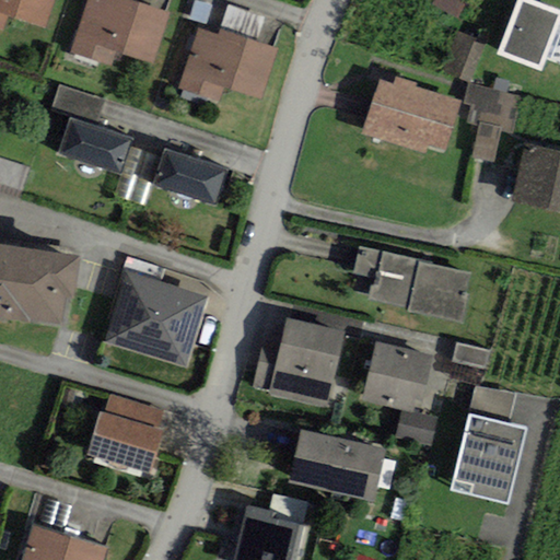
[(0,0),(0,28),(2,31),(8,14),(44,27),(53,0),(0,0)]
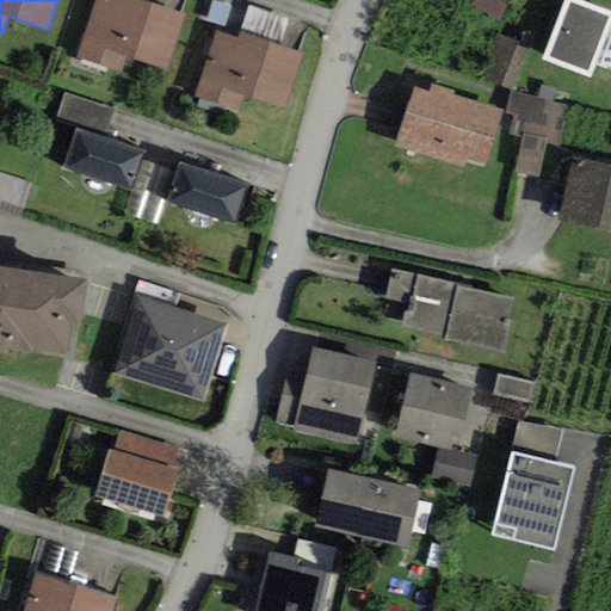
[(121,73),(127,55),(166,69),(184,16),(141,0),(96,0),(76,57),(121,73)]
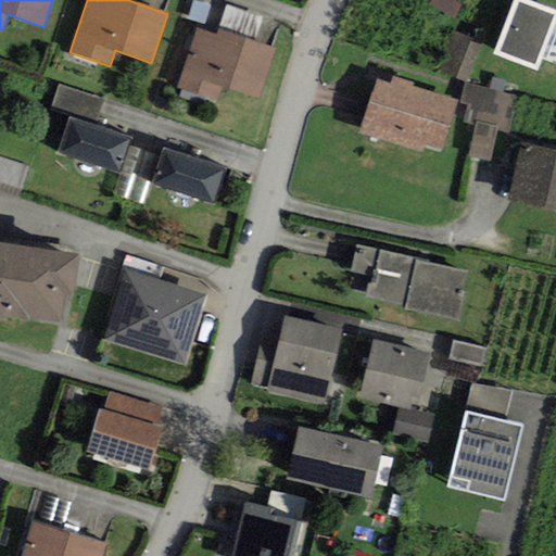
[(463,5),(453,0),(430,0),(428,5),(453,21),(463,5)]
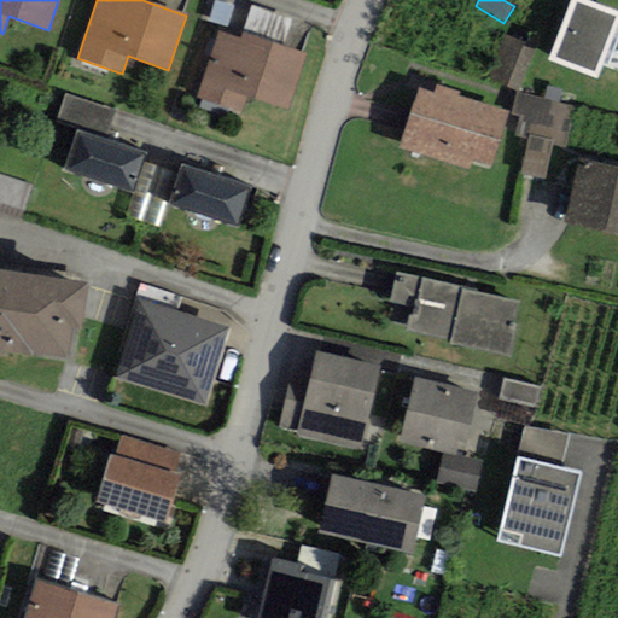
[(596,80),(617,23),(617,11),(588,0),(570,0),(547,60),(596,80)]
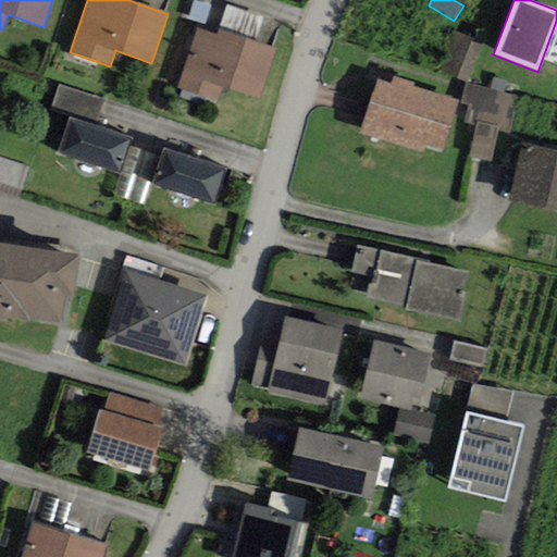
[(218,101),(223,86),(259,98),(275,49),(219,29),(217,35),(198,28),(177,88),(218,101)]
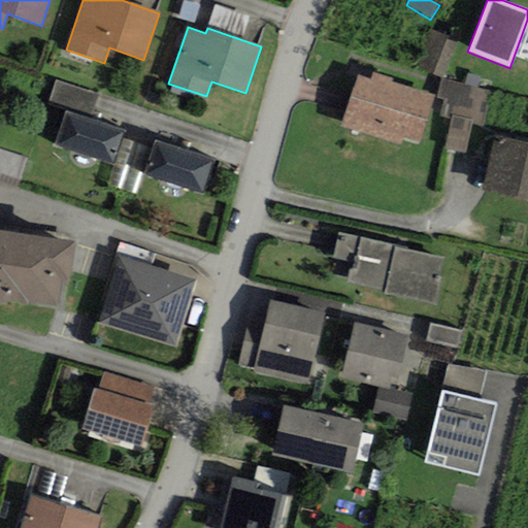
[(442,77),(457,41),(429,30),(415,66),(442,77)]
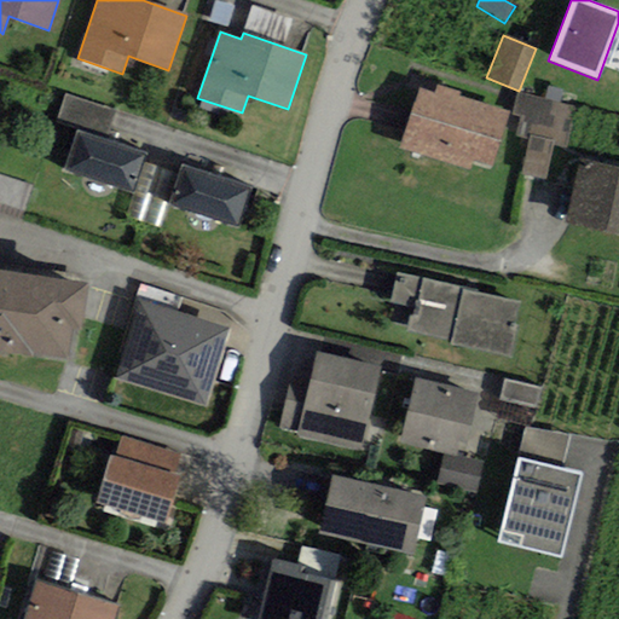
[(492,168),(510,111),(460,96),(461,92),(438,85),(435,93),(420,88),(400,149),(416,154),(470,171),(473,162),(492,168)]
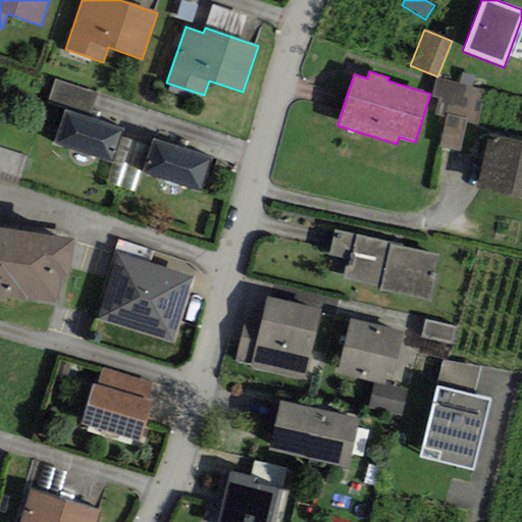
[(460,85),(472,87),(475,75),(463,72),(460,85)]
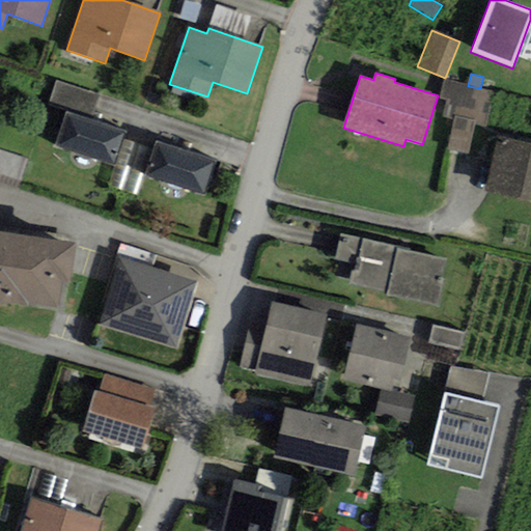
[(468,86),(444,80),(440,99),(446,100),(442,116),(453,119),(447,148),(468,154),(474,124),(484,127),(493,91),(480,88),(468,86)]
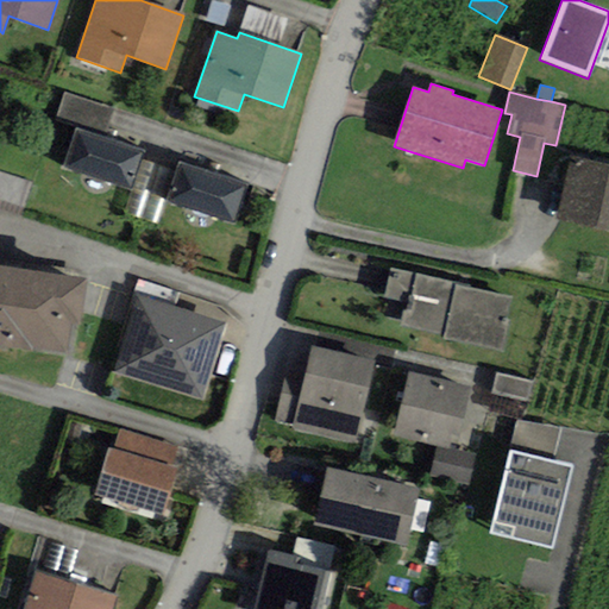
[(57,117),(105,133),(113,108),(64,93),(57,117)]
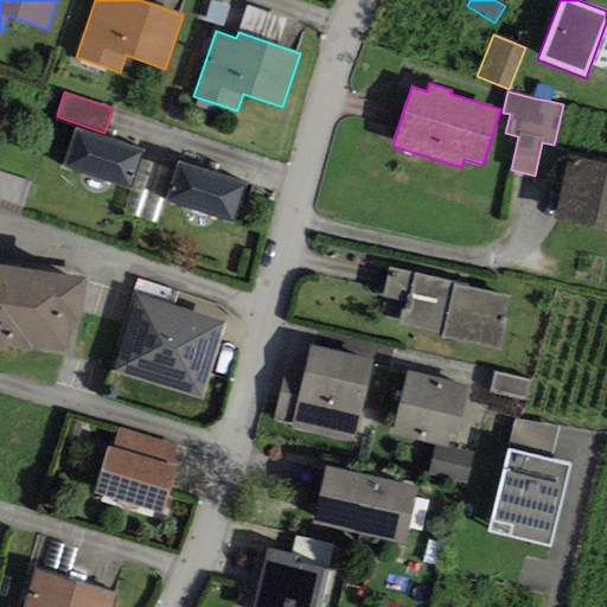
[(145,151),(76,127),(62,167),(132,191),(141,160),(145,151)]
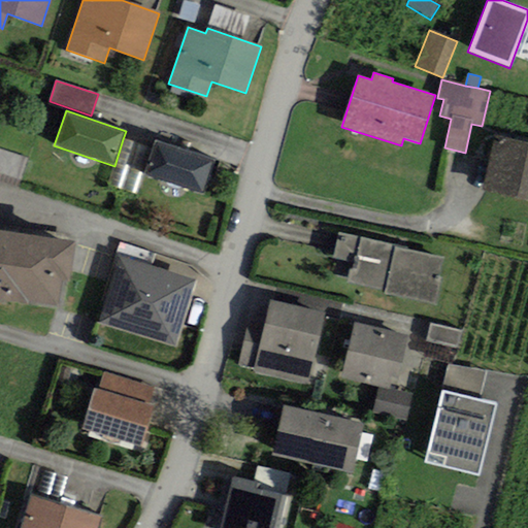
[(527,202),(527,143),(494,136),(482,193),(527,202)]
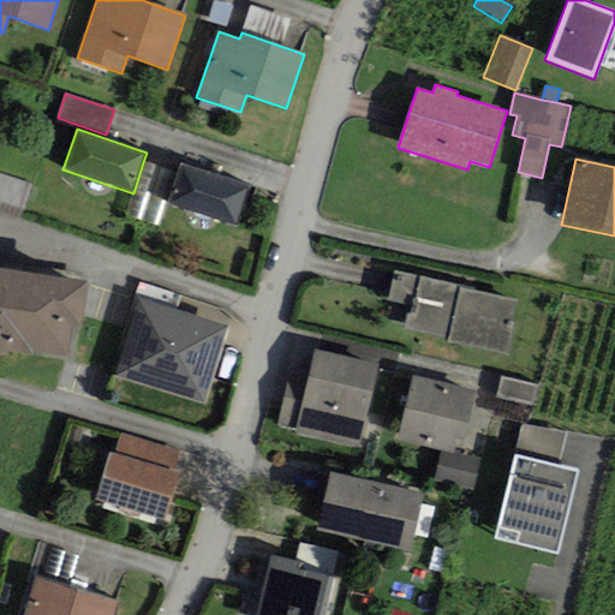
[(177,173),(143,162),(133,193),(125,214),(157,227),(167,202),(177,173)]
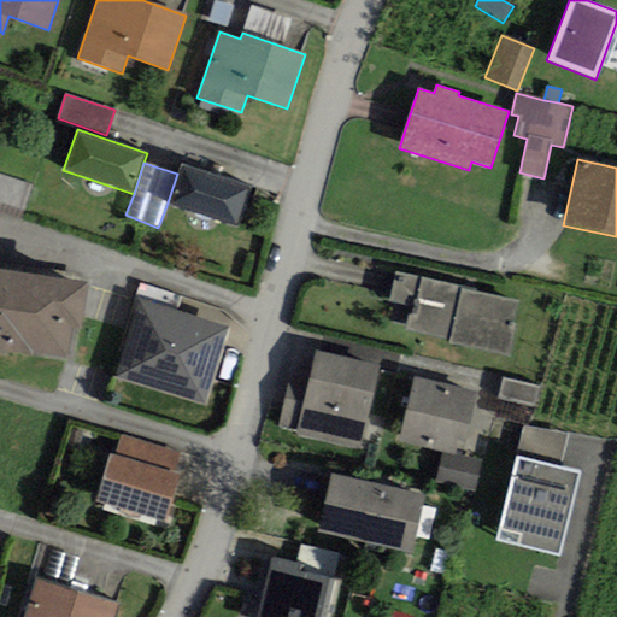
[(248,186),(181,164),(177,174),(168,203),(235,224),(248,186)]
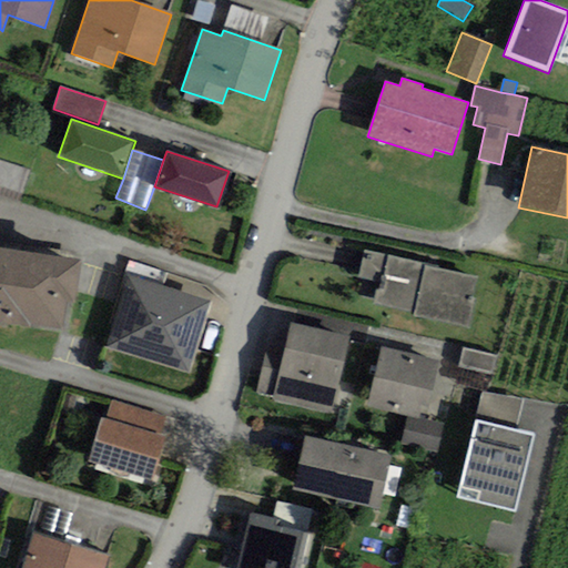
[(32,171),(0,160),(0,190),(23,198),(32,171)]
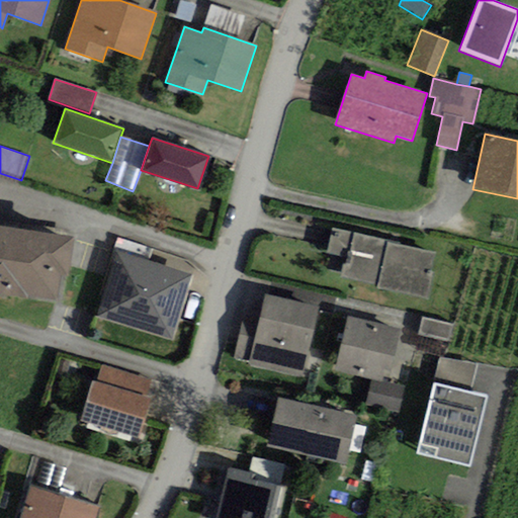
[(72,237),(0,226),(0,293),(55,303),(60,274),(66,275),(72,237)]
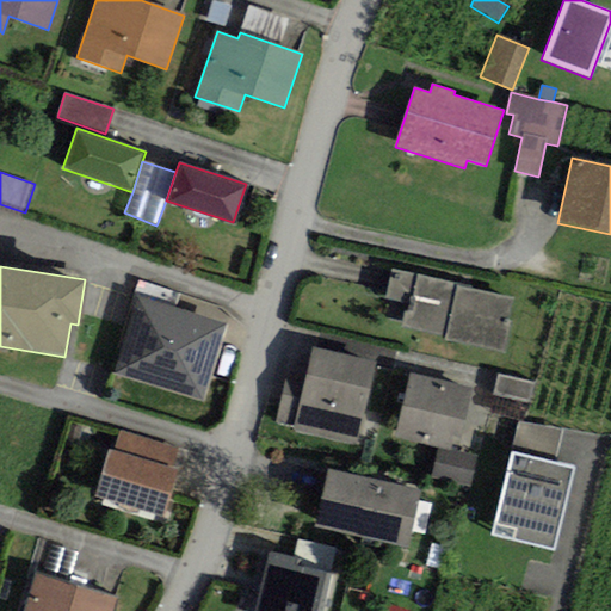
[(471,287),(392,270),(382,318),(402,322),(401,327),(446,335),(445,340),(505,352),(516,300),(470,290),(471,287)]
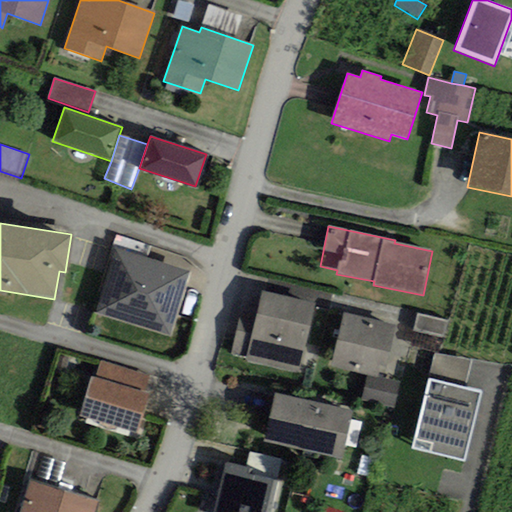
[(170,337),(189,272),(113,249),(94,314),(170,337)]
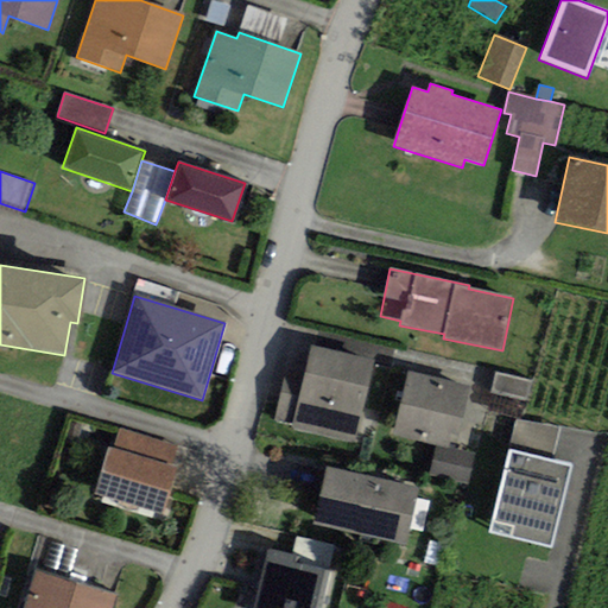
[(355,444),(373,361),(310,347),(302,385),(283,381),(274,419),(293,424),(292,431),(355,444)]
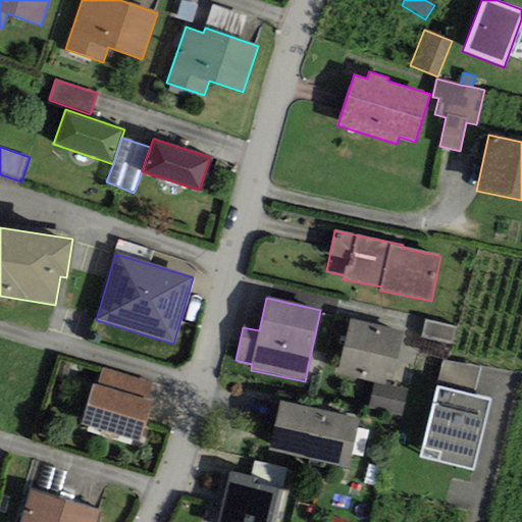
[(402,331),(351,320),(337,375),(373,383),(384,385),(386,372),(392,374),(402,331)]
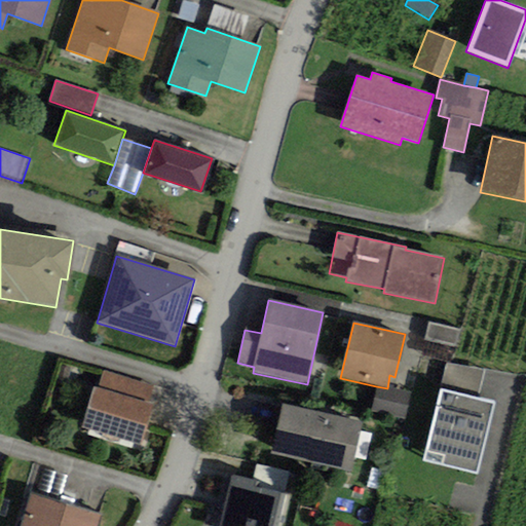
[(456,346),(460,330),(428,324),(425,340),(456,346)]
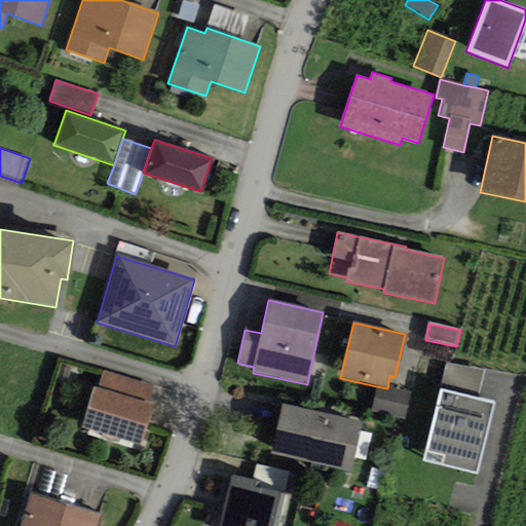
[(445,363),(439,389),(477,398),(483,372),(445,363)]
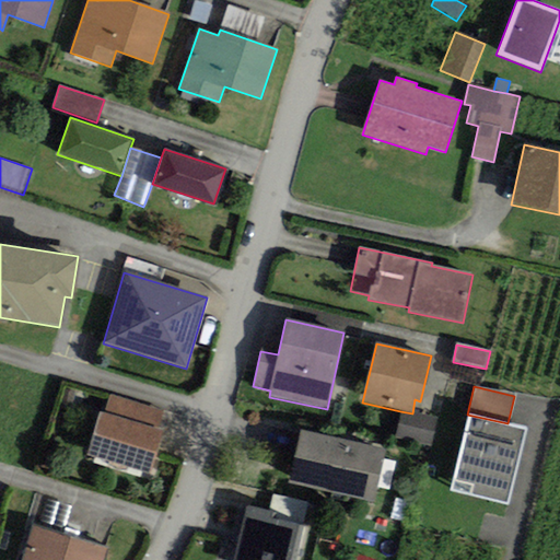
[(86,456),(150,475),(163,430),(158,428),(163,411),(109,396),(104,412),(100,411),(86,456)]
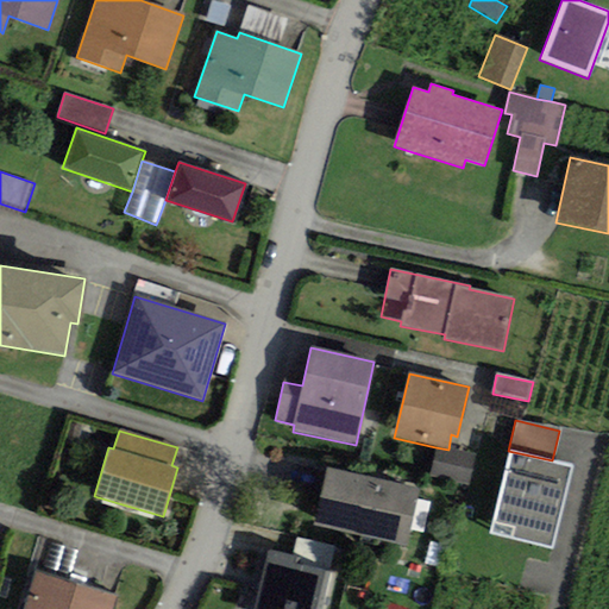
[(475,454),(449,450),(435,447),(428,478),(468,487),(475,454)]
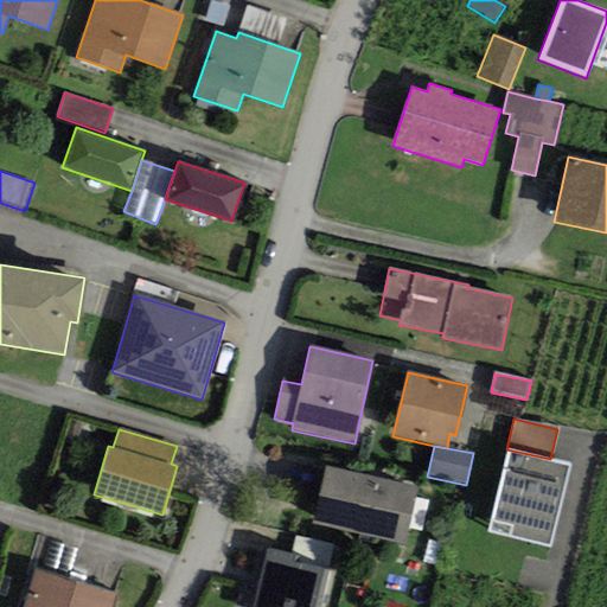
[(551,548),(570,464),(550,459),(506,449),(487,534),(551,548)]
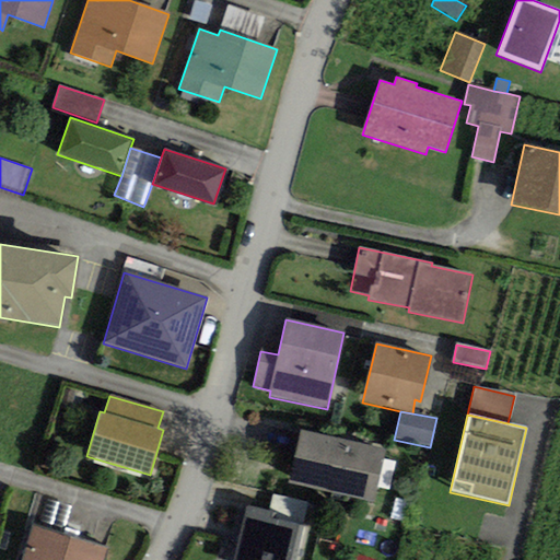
[(385,451),(301,430),(288,482),(372,503),(385,451)]
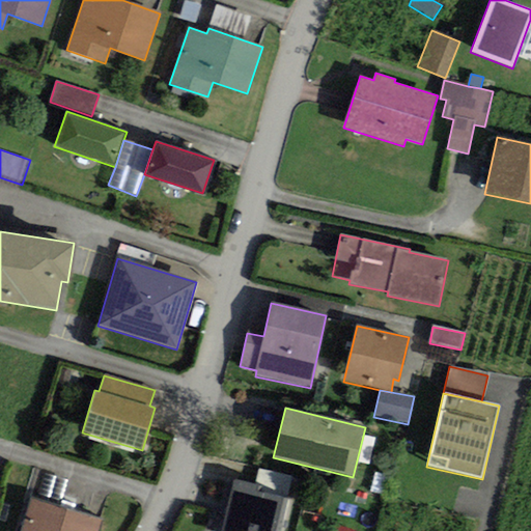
[(290,476),(258,468),(254,484),(258,485),(256,493),(284,500),(290,476)]
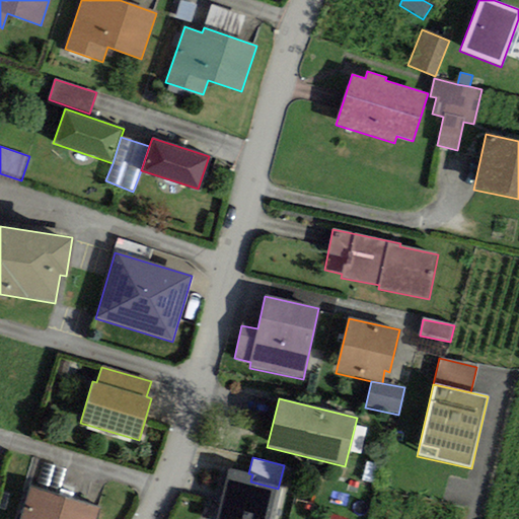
[(36,489),(58,496),(66,469),(44,462),(36,489)]
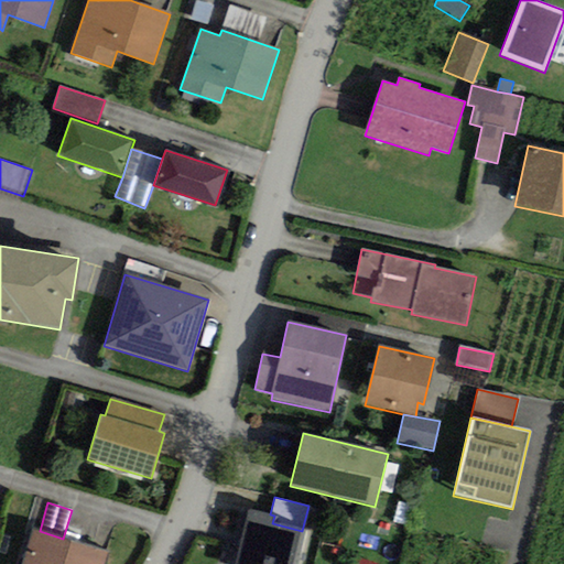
[(235,563),(297,563),(306,532),(302,531),(272,523),(274,516),(270,514),(250,510),(248,517),(235,563)]
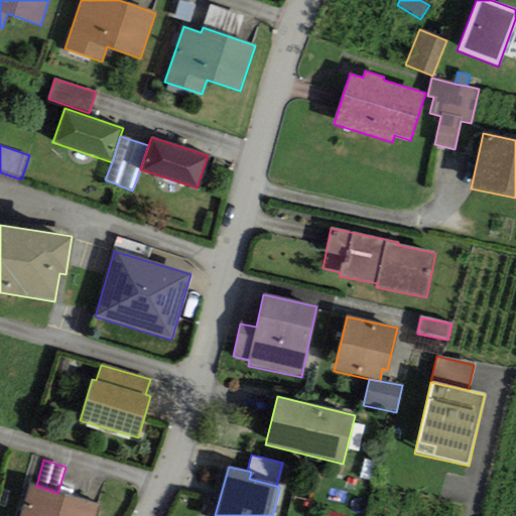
[(36,486),(30,484),(19,515),(95,515),(99,505),(57,493),(36,486)]
